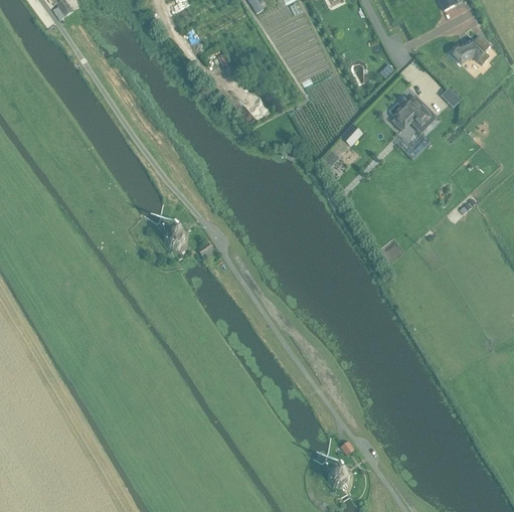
[(52,9),(58,19),(72,10),(64,0),(49,0),(52,4),(54,2),(57,6),(52,9)]
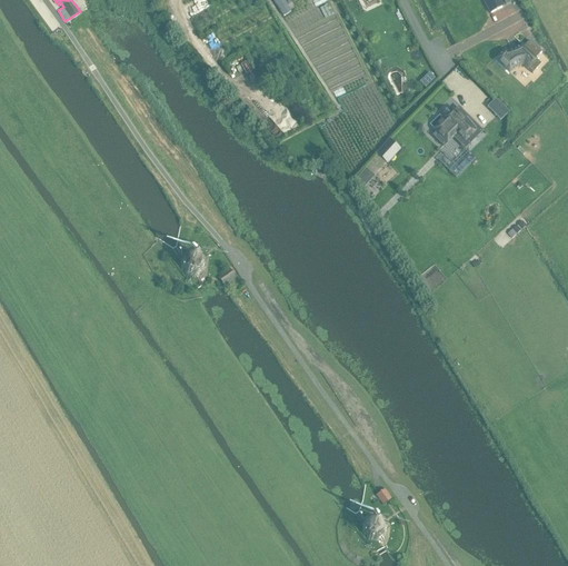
[(273,0),(282,13),(290,9),(284,0),(273,0)]
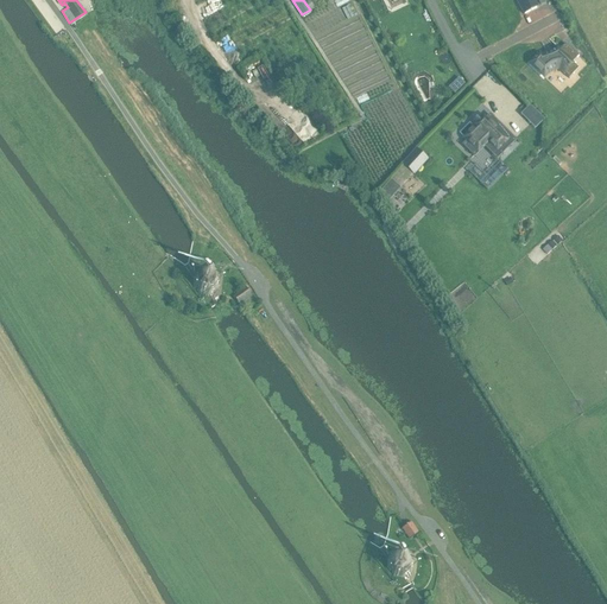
[(517,0),(523,11),(536,4),(533,0),(517,0)]
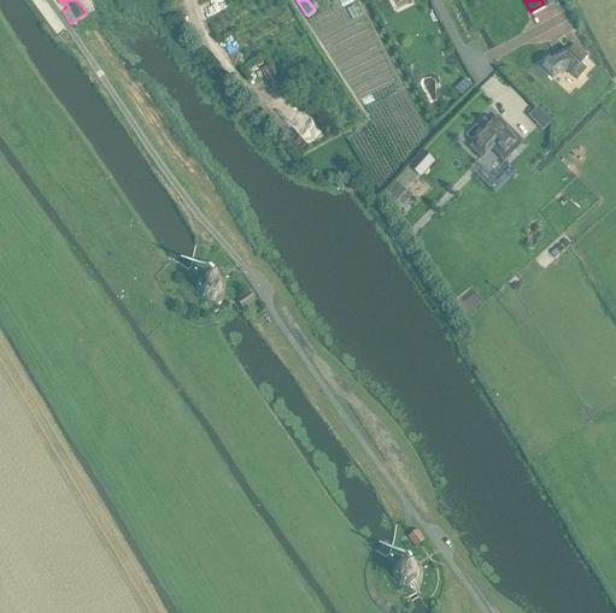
[(581,49),(573,41),(565,48),(564,47),(562,49),(559,51),(557,53),(555,53),(552,54),(550,56),(549,56),(544,49),(543,51),(545,53),(537,62),(549,74),(551,71),(555,69),(558,68),(562,65),(564,65),(578,77),(586,66),(580,62),(586,54),(581,49)]
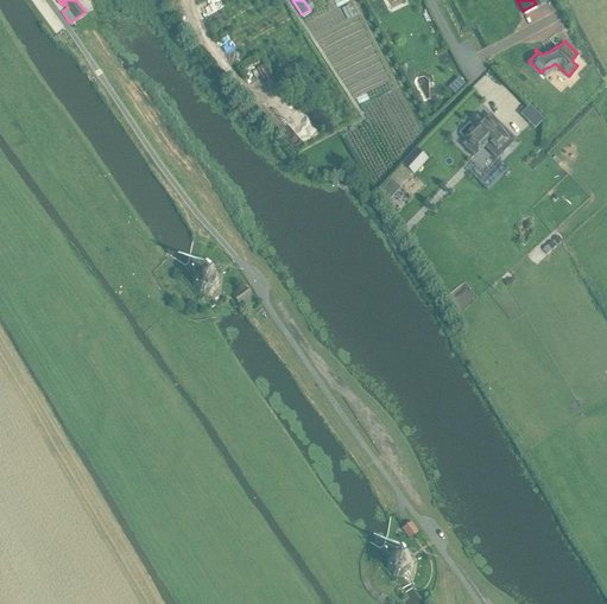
[(529,103),(522,109),(536,124),(543,118),(529,103)]
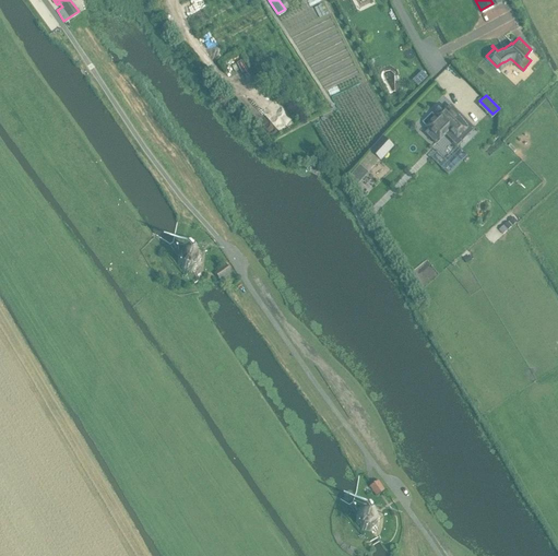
[(443,104),(435,113),(436,114),(427,123),(429,126),(425,131),(435,140),(444,129),(444,128),(447,126),(462,140),(475,127),(451,104),(448,107),(443,104)]
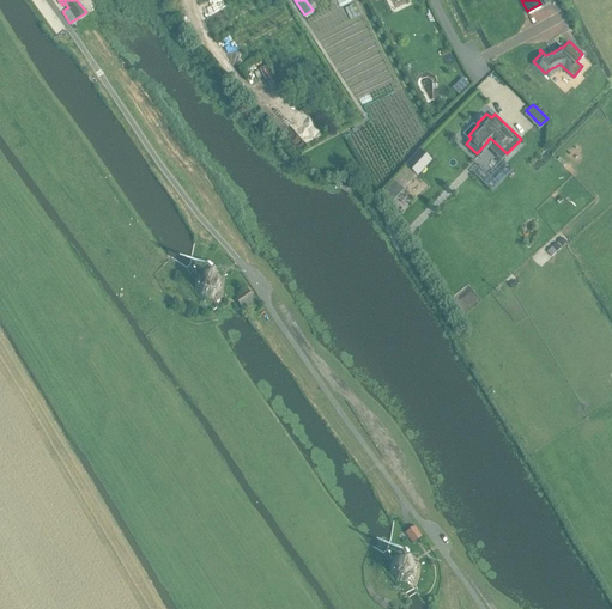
[(416,151),(404,163),(417,175),(429,162),(416,151)]
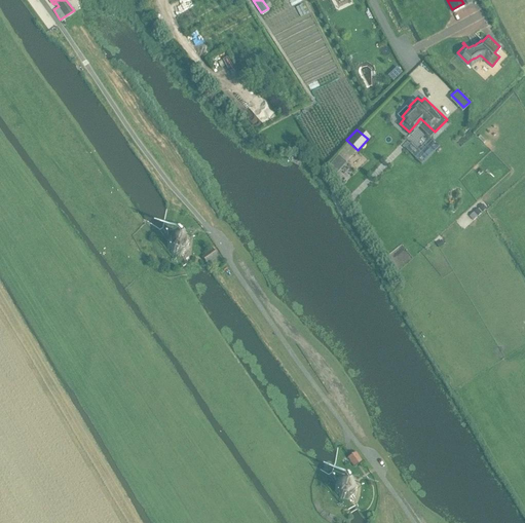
[(328,164),(326,165),(333,172),(334,174),(346,160),(338,153),(328,164)]
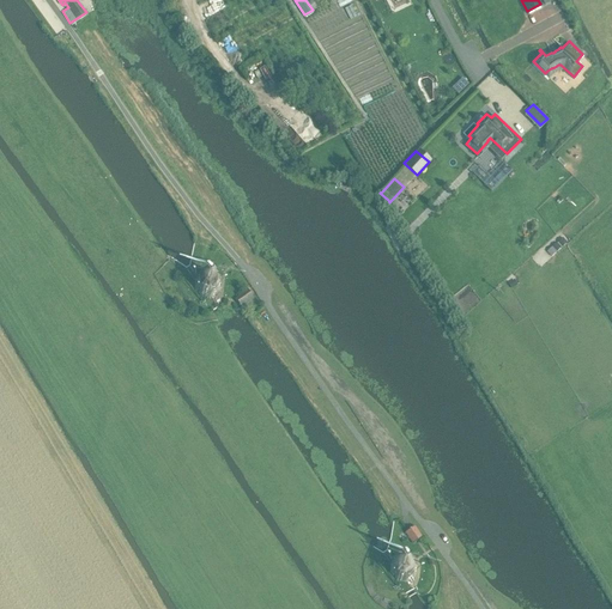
[(218,284),(219,274),(212,267),(203,266),(195,272),(194,282),(201,290),(211,291),(218,284)]
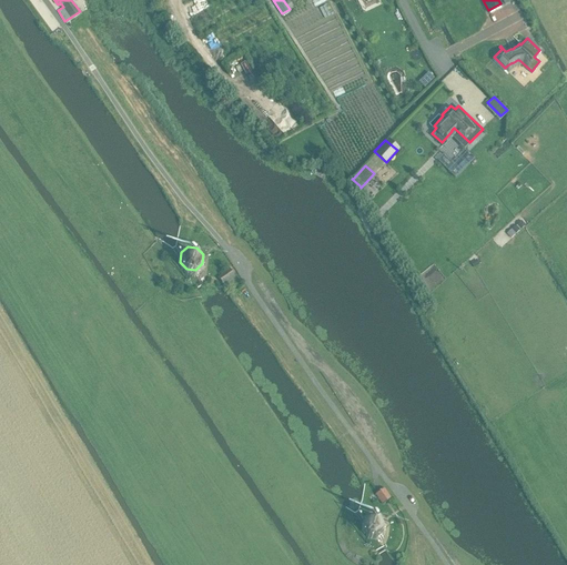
[(222,282),(234,274),(229,266),(219,274),(222,282)]
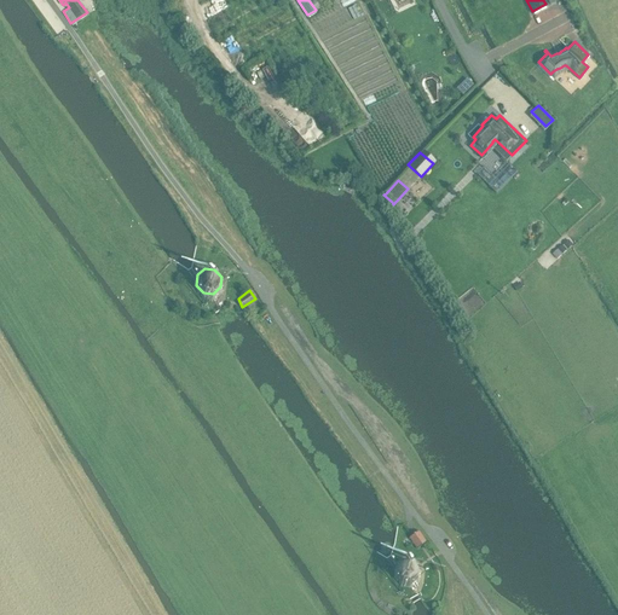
[(426,540),(417,529),(409,535),(415,546),(426,540)]
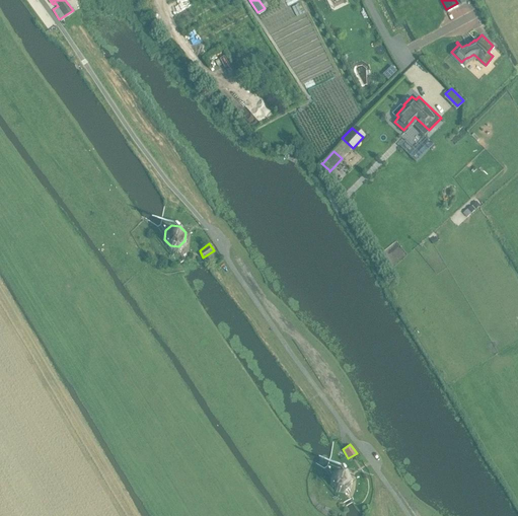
[(352,484),(353,475),(347,469),(339,468),(333,473),(331,483),(338,489),(346,490),(352,484)]
